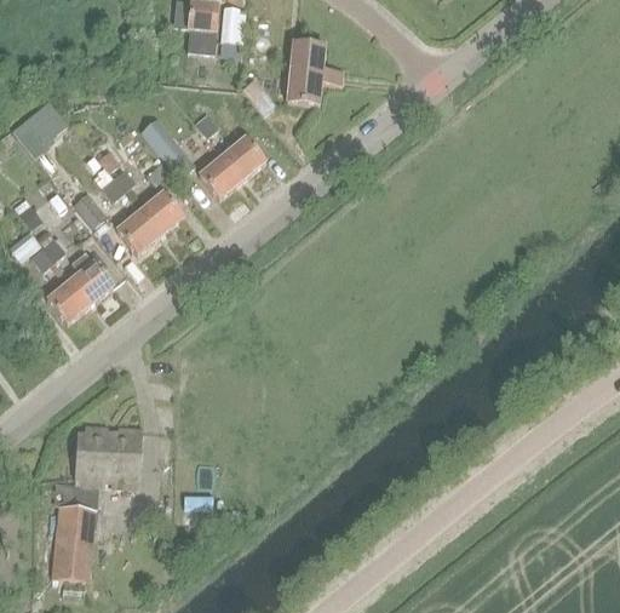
[(212,55),(217,7),(191,5),(191,10),(178,7),(177,28),(189,29),(187,51),(212,55)]
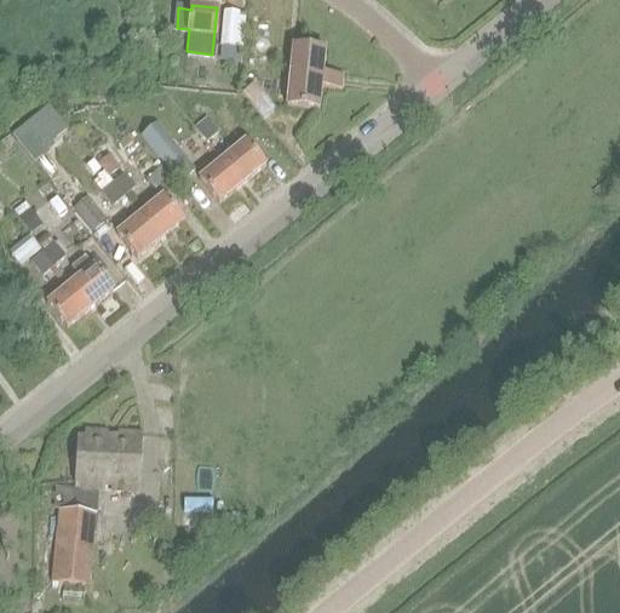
[(224,7),(220,41),(223,41),(242,44),(246,10),(224,7)]
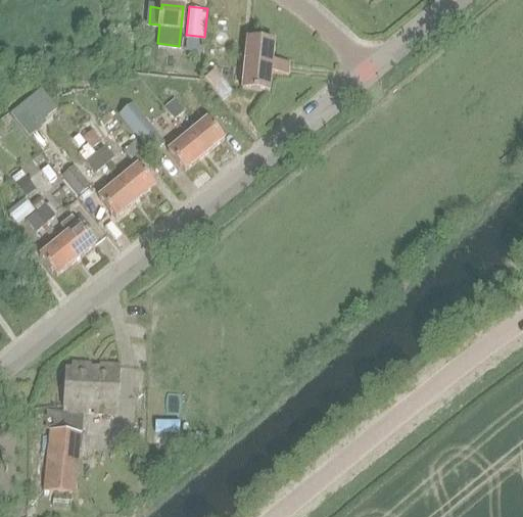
[(272,58),(274,39),(245,36),(240,88),(269,91),(271,72),(288,73),(289,60),(272,58)]
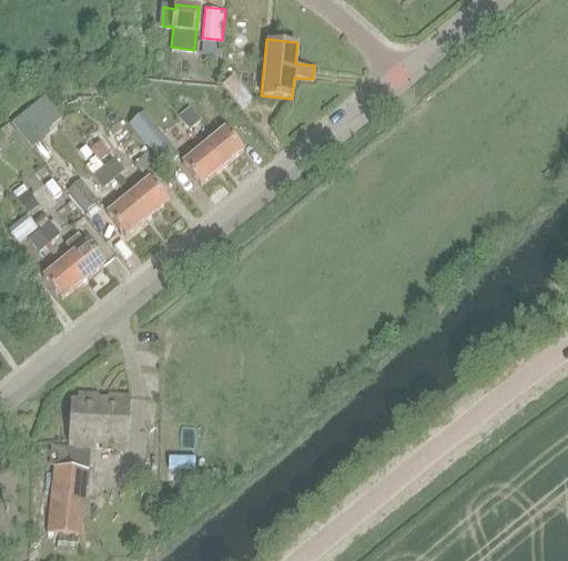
[(226,78),(245,102),(255,93),(236,69),(226,78)]
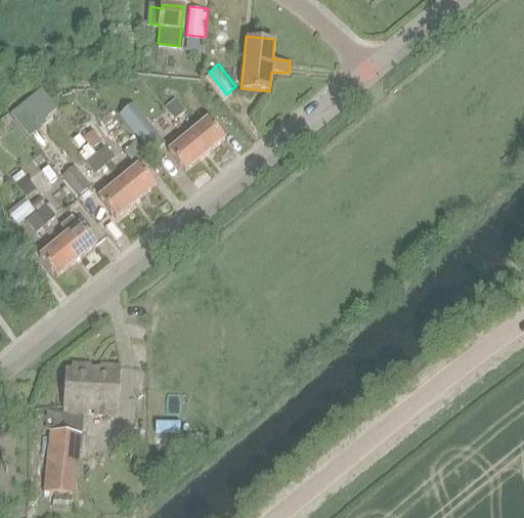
[(56,104),(41,85),(10,110),(29,133),(41,123),(38,120),(43,116),(56,104)]
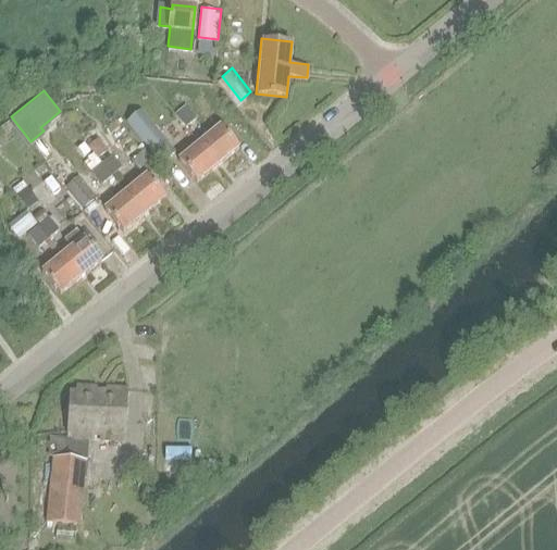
[(175,113),(186,126),(198,116),(187,104),(175,113)]
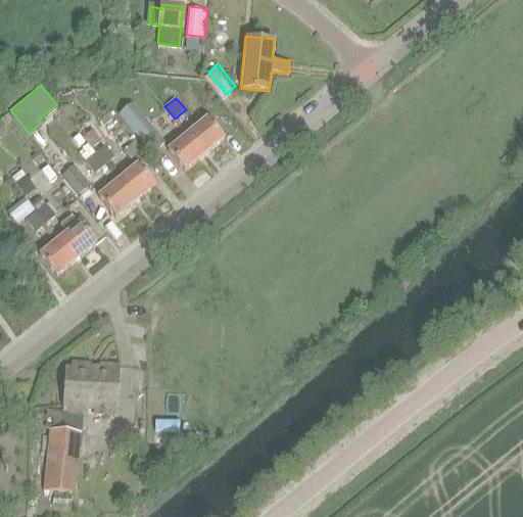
[(149,151),(163,140),(131,100),(116,111),(149,151)]
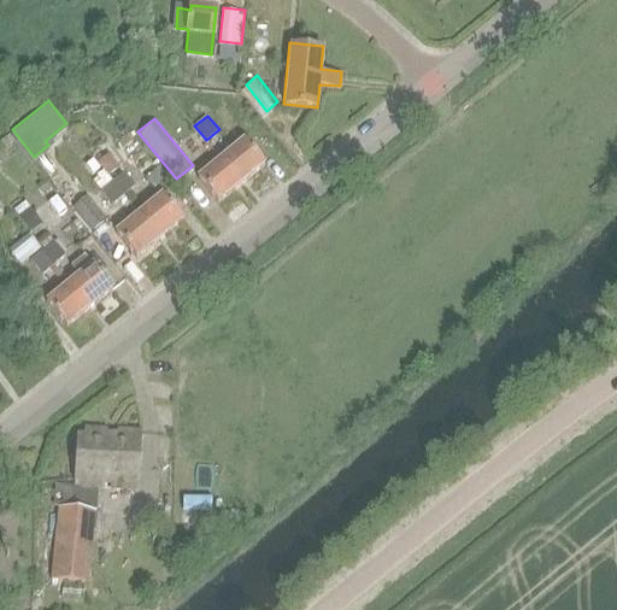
[(219,157),(241,183),(263,165),(241,139),(219,157)]
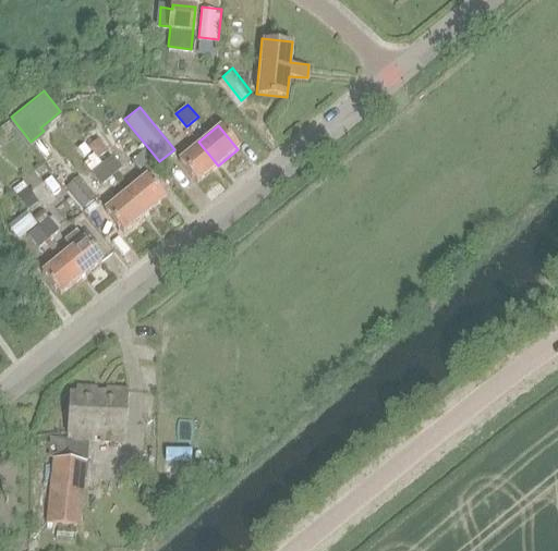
[(101,162),(112,154),(97,134),(86,142),(101,162)]
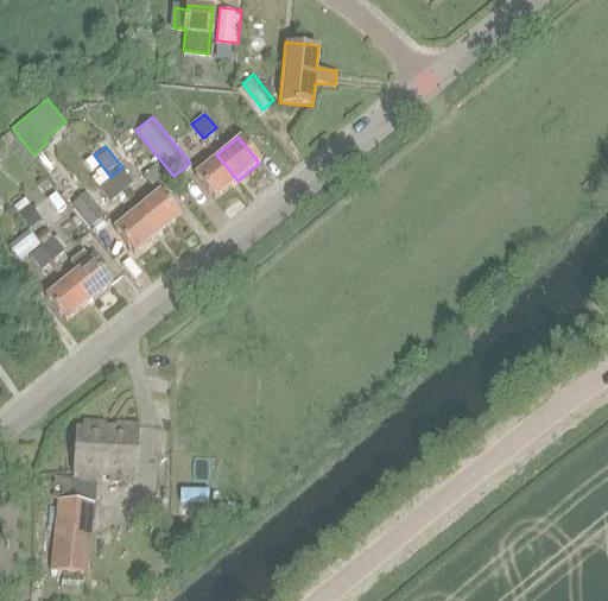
[(215,198),(238,181),(216,155),(195,172),(215,198)]
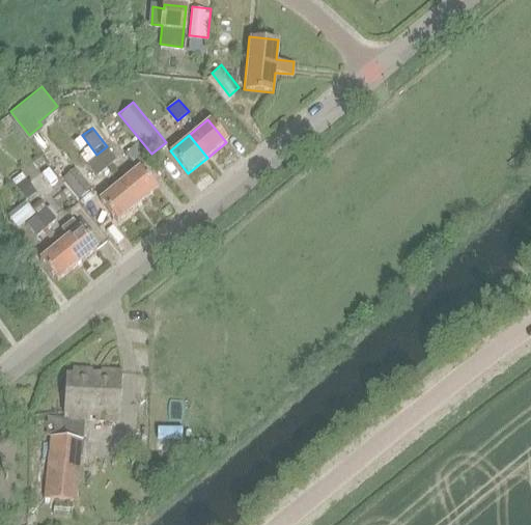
[(96,155),(107,166),(117,158),(108,145),(107,146),(96,155)]
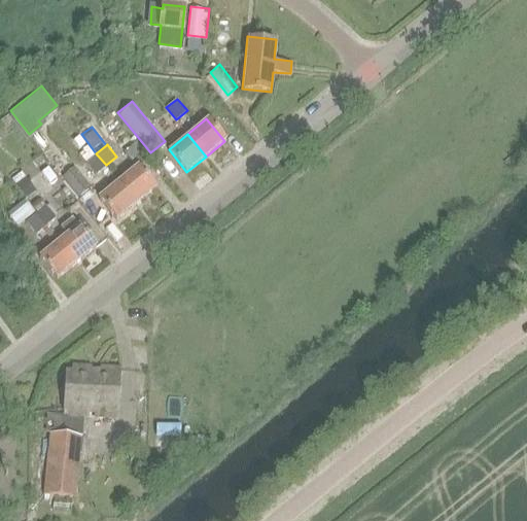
[(37,149),(30,157),(36,163),(43,155),(37,149)]
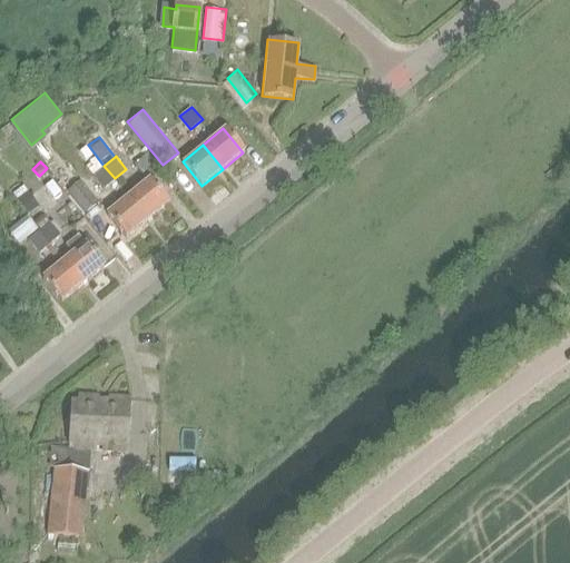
[(104,187),(115,178),(104,166),(94,174),(104,187)]
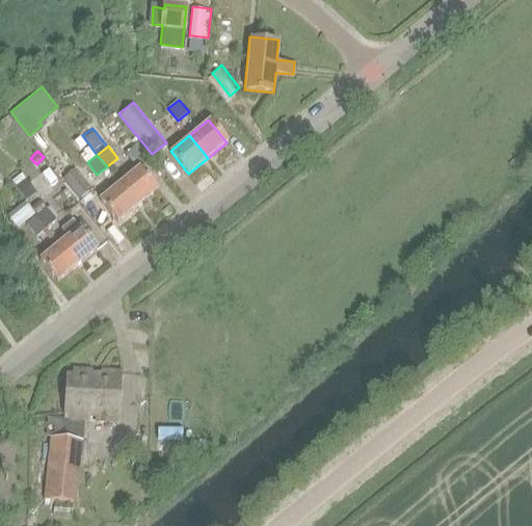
[(63,178),(79,198),(90,187),(75,167),(63,178)]
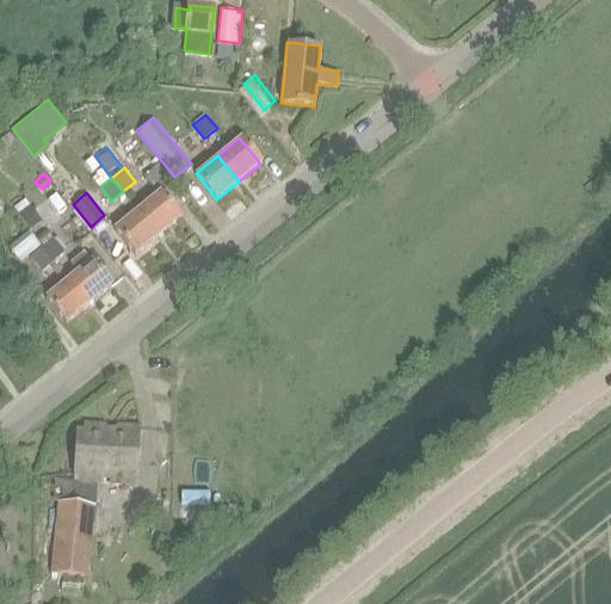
[(139,211),(159,238),(181,220),(161,193),(139,211)]
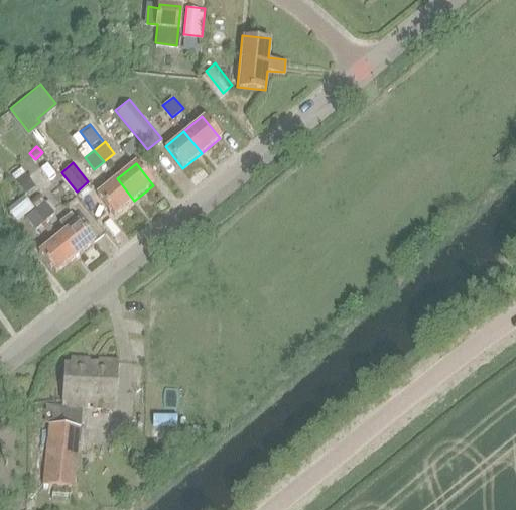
[(36,184),(27,172),(18,179),(27,192),(36,184)]
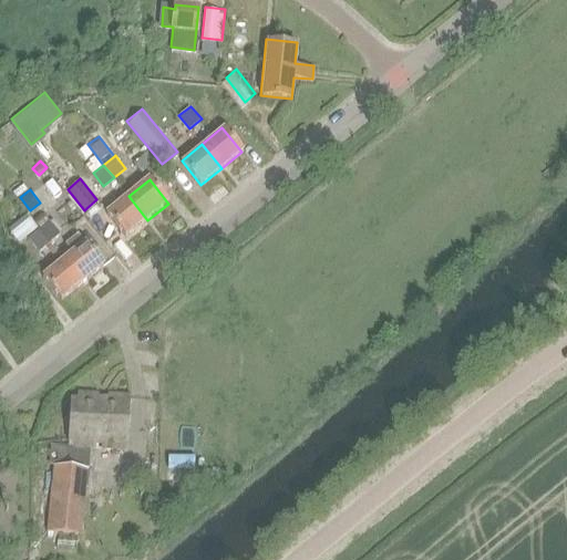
[(126,237),(147,220),(129,196),(107,213),(126,237)]
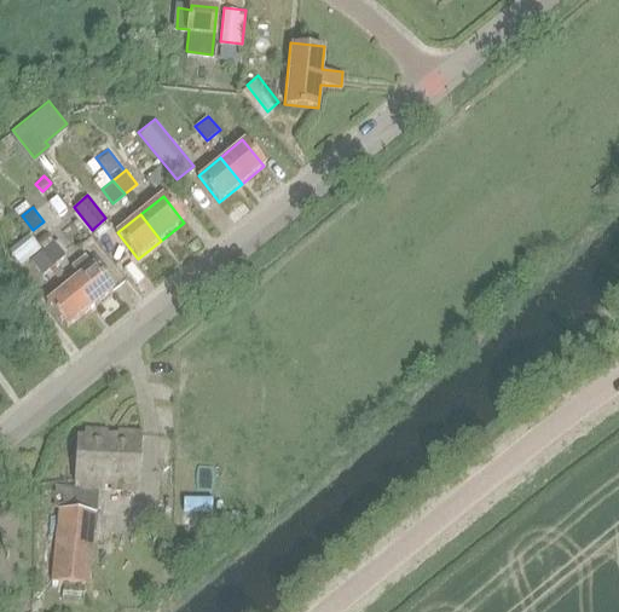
[(76,218),(71,220),(77,227),(81,224),(76,218)]
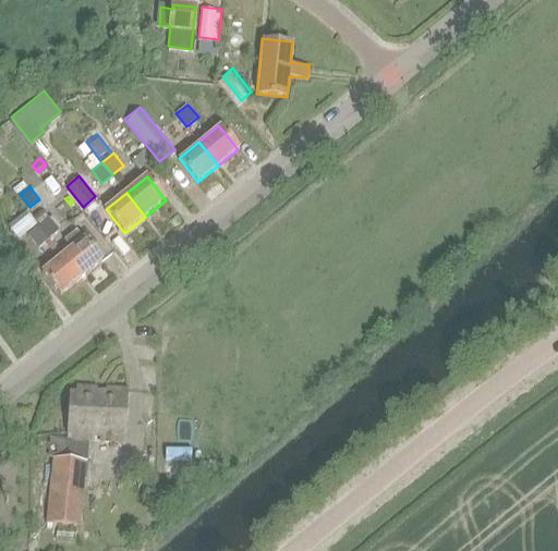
[(39,224),(49,236),(60,228),(50,216),(39,224)]
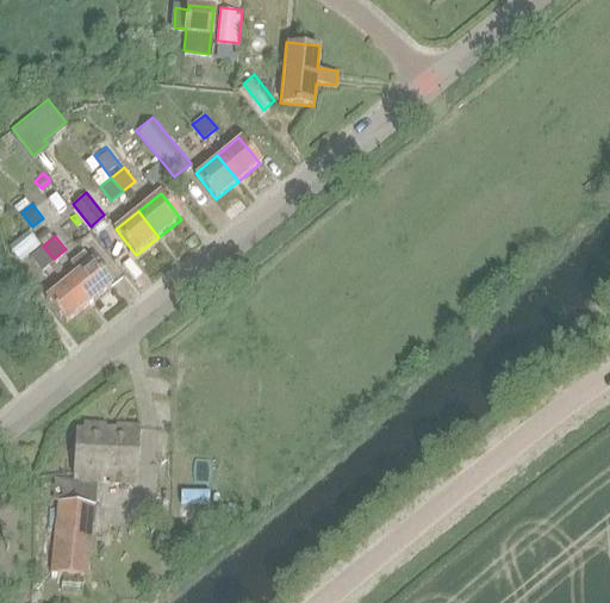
[(42,268),(54,259),(43,246),(31,254),(42,268)]
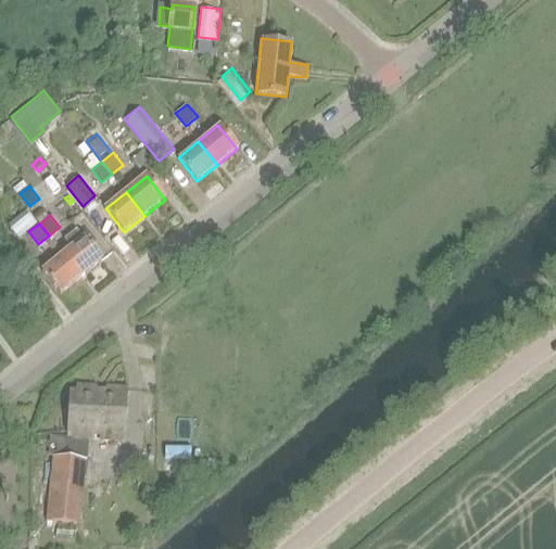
[(61,251),(79,275),(101,258),(81,234),(74,226),(61,237),(67,245),(61,251)]
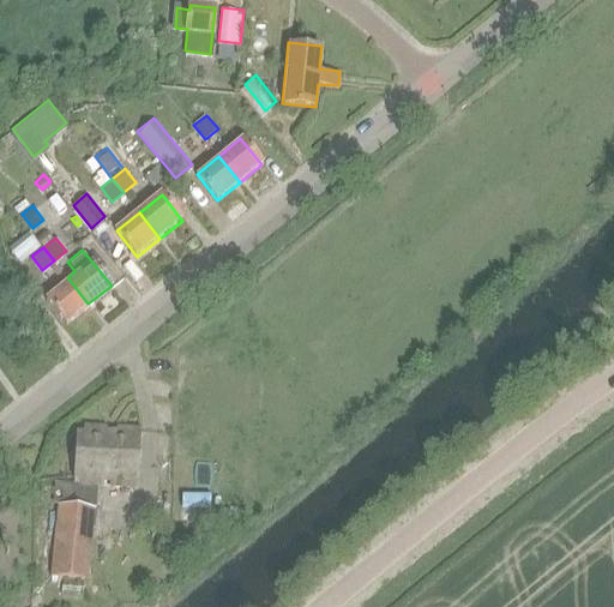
[(65,322),(88,304),(67,277),(44,295),(65,322)]
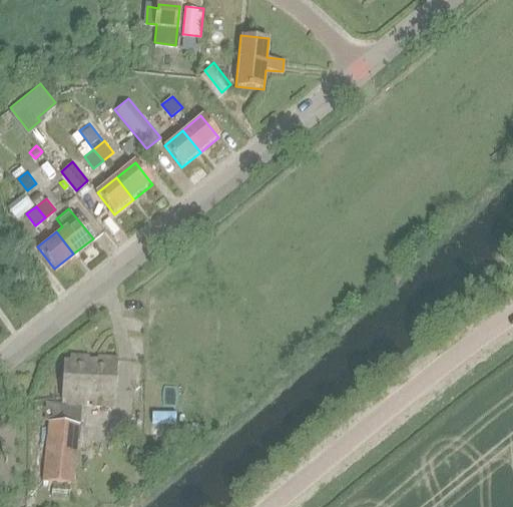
[(72,395),(72,396),(71,401),(114,403),(117,355),(70,353),(70,358),(64,358),(62,395),(72,395)]
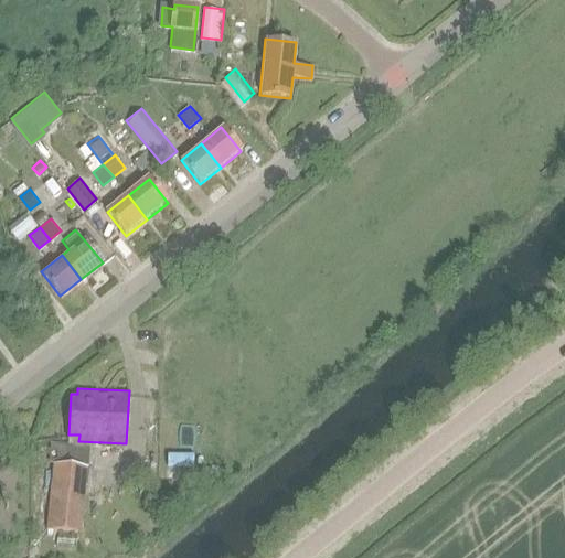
[(82,530),(88,464),(54,461),(46,527),(82,530)]
